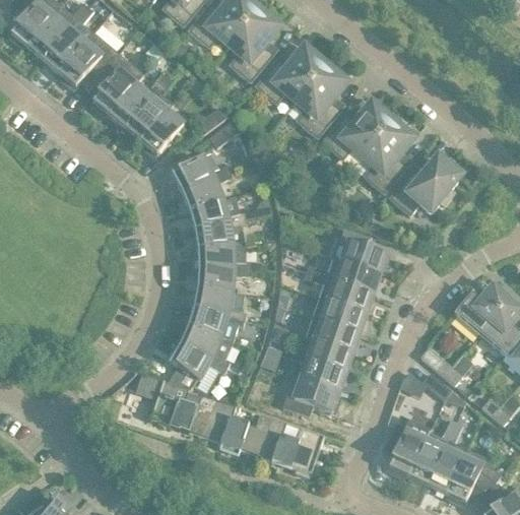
[(26,47),(61,6),(54,0),(39,0),(8,37),(22,48),(24,46),(26,47)]
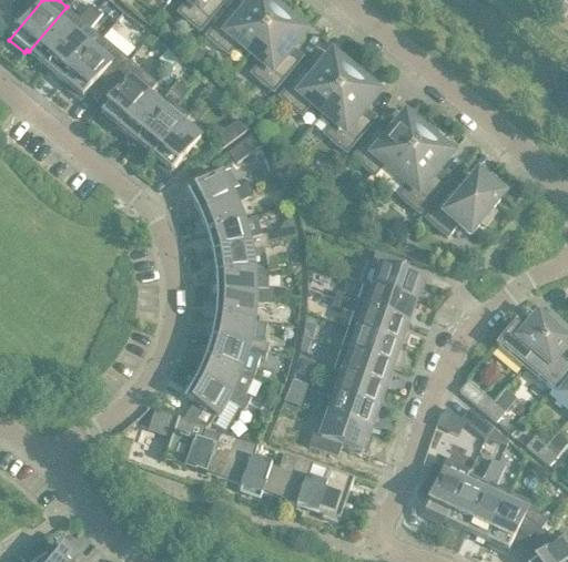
[(185,0),(178,10),(199,28),(222,0),(185,0)]
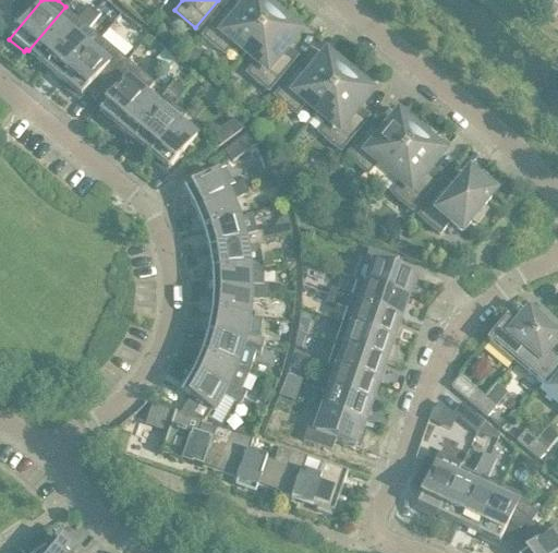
[(233,39),(245,48),(277,11),(264,0),(247,0),(237,13),(226,4),(202,33),(223,51),(233,39)]
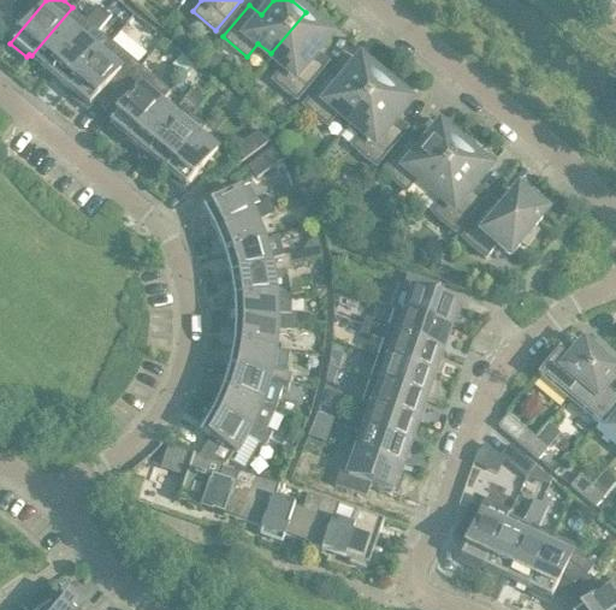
[(72,7),(31,55),(51,72),(104,9),(98,3),(86,18),(72,7)]
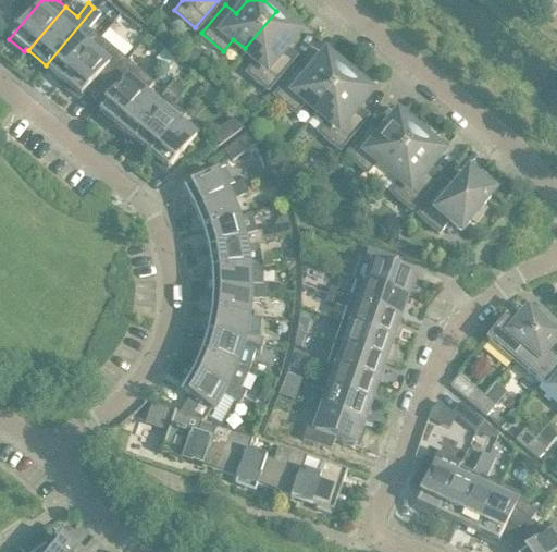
[(63,80),(99,36),(87,26),(99,12),(94,8),(46,65),(63,80)]
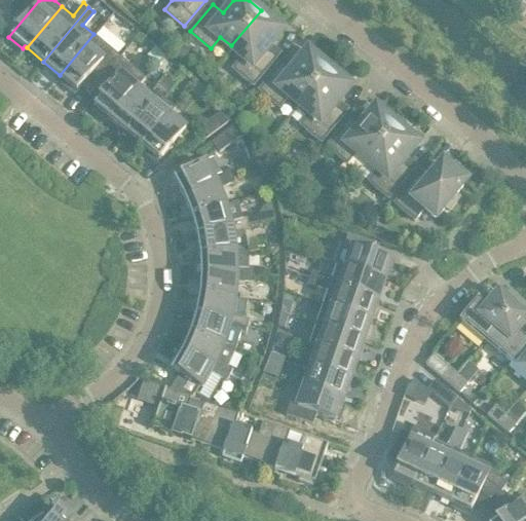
[(265,47),(282,28),(261,10),(231,45),(241,54),(232,66),(252,82),(274,56),(265,47)]
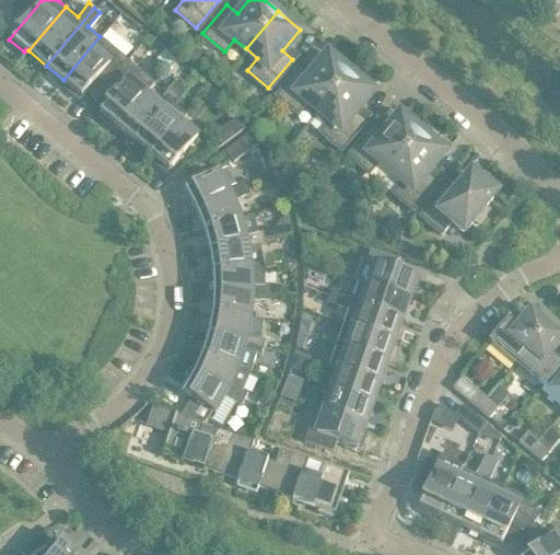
[(95,78),(104,85),(127,58),(100,36),(63,80),(66,82),(63,84),(79,97),(95,78)]
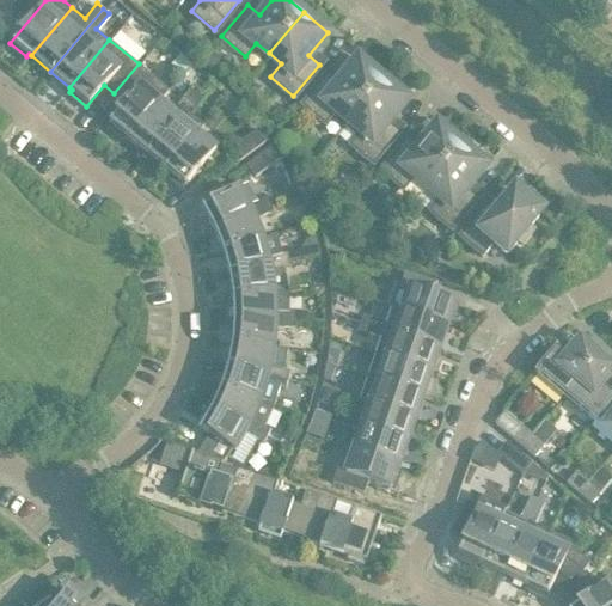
[(209,47),(200,56),(209,66),(219,55),(209,47)]
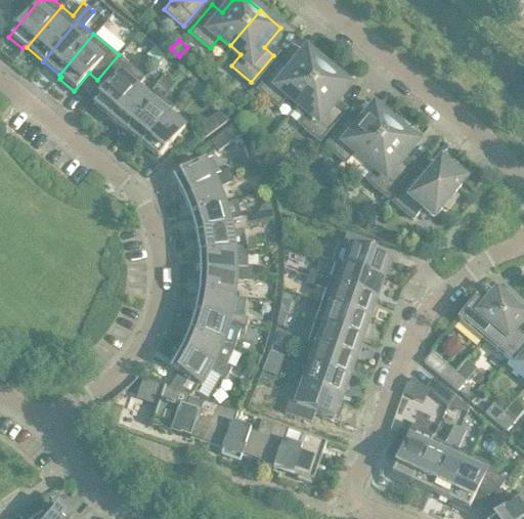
[(287,93),(298,101),(328,67),(306,48),(290,69),(279,60),(257,87),(277,104),(287,93)]
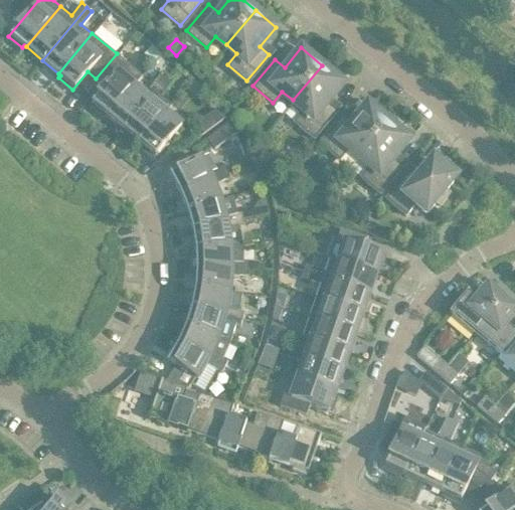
[(105,113),(108,115),(133,83),(141,73),(117,53),(96,78),(104,86),(89,103),(103,115),(105,113)]
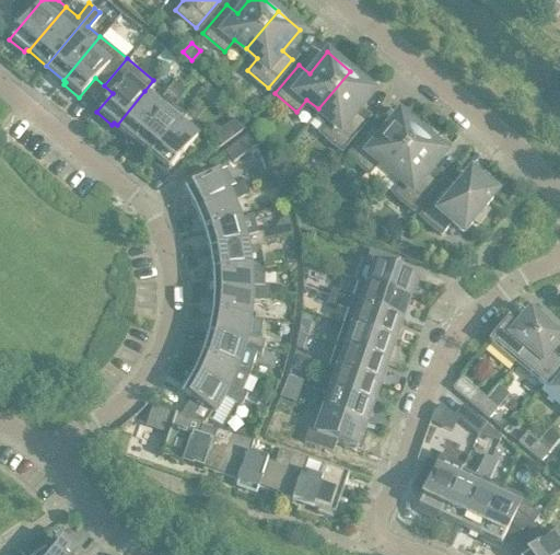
[(372,89),(350,71),(318,108),(329,118),(319,130),(341,148),(364,119),(354,111),(372,89)]
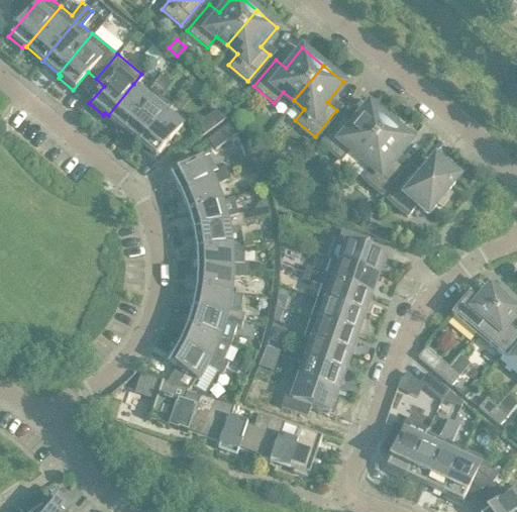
[(154,91),(169,75),(164,70),(149,86),(154,91)]
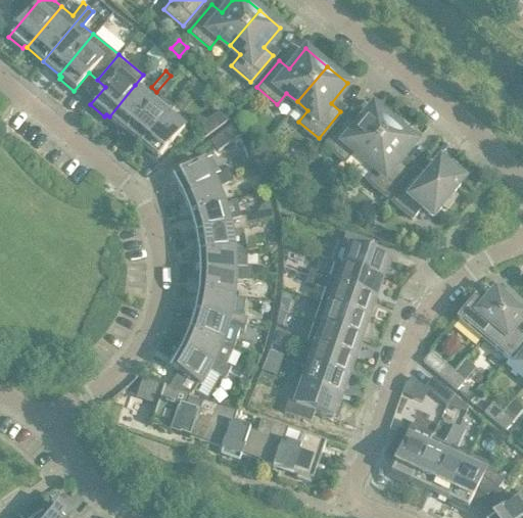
[(141,143),(168,111),(173,104),(162,95),(176,80),(171,76),(156,92),(151,98),(125,130),(141,143)]
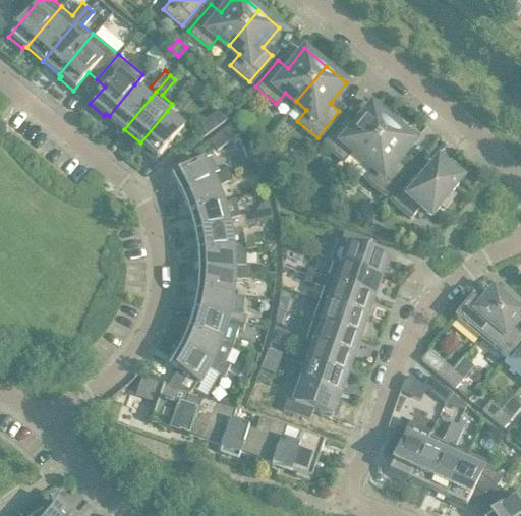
[(124,129),(151,98),(134,84),(109,116),(124,129)]
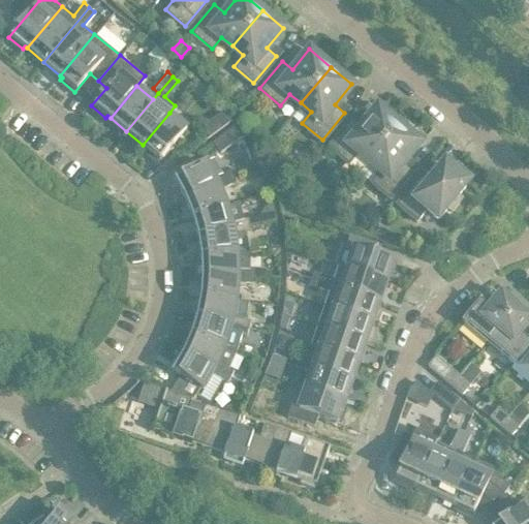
[(328,145),(348,161),(359,171),(369,159),(399,123),(377,105),(361,126),(350,118),(328,145)]
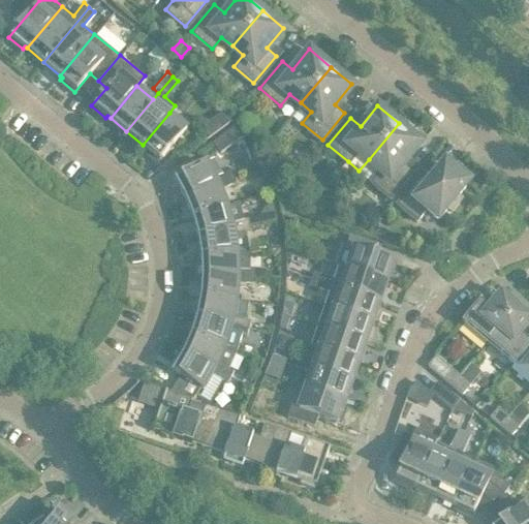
[(224,108),(201,124),(209,134),(232,118),(224,108)]
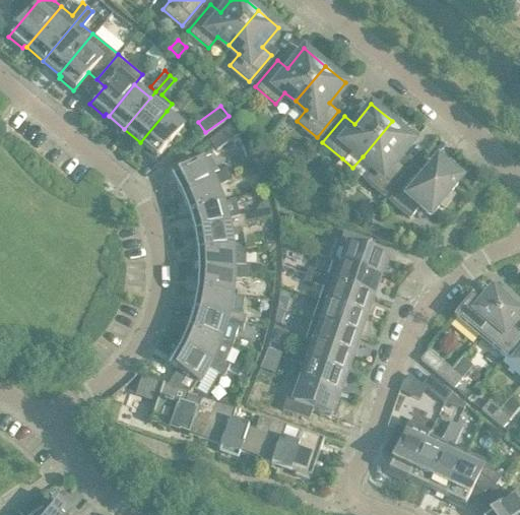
[(167,111),(140,142),(142,144),(140,146),(154,158),(183,124),(167,111)]
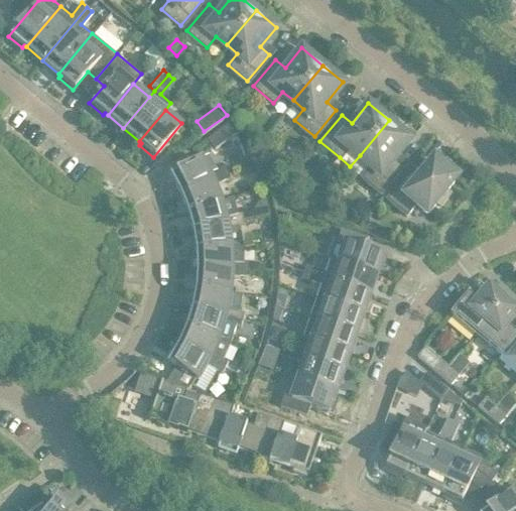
[(237,130),(230,120),(207,136),(215,146),(237,130)]
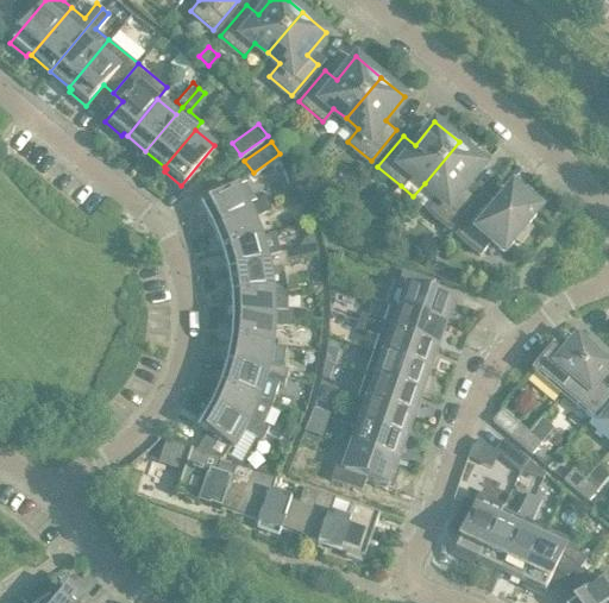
[(483,162),(459,142),(425,183),(437,194),(426,207),(449,226),(475,195),(464,186),(483,162)]
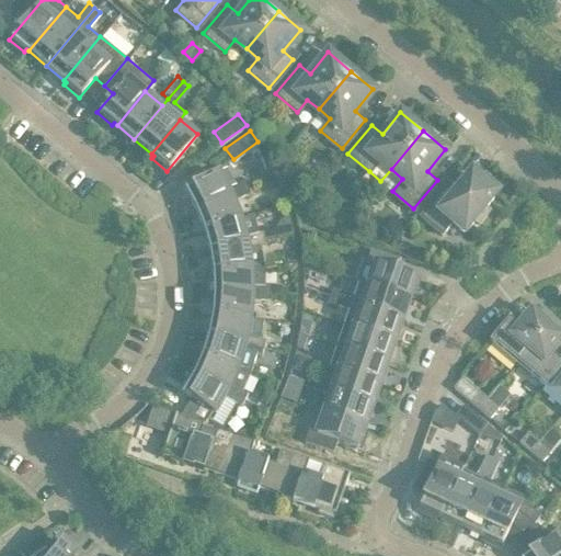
[(195,208),(247,184),(243,178),(236,182),(227,165),(218,169),(185,190),(195,208)]
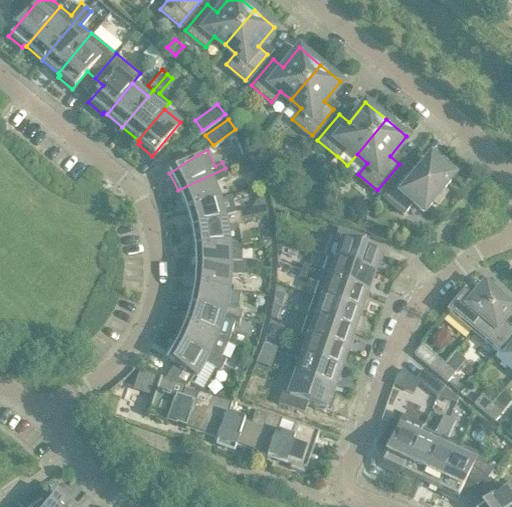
[(403,211),(412,200),(423,210),(433,198),(436,201),(446,189),(443,186),(452,175),(431,157),(415,177),(405,169),(383,195),(403,211)]
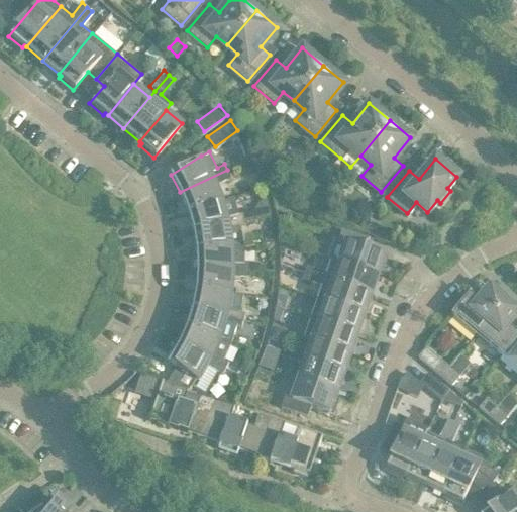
[(230,176),(227,170),(180,192),(188,210),(221,199),(215,184),(230,176)]
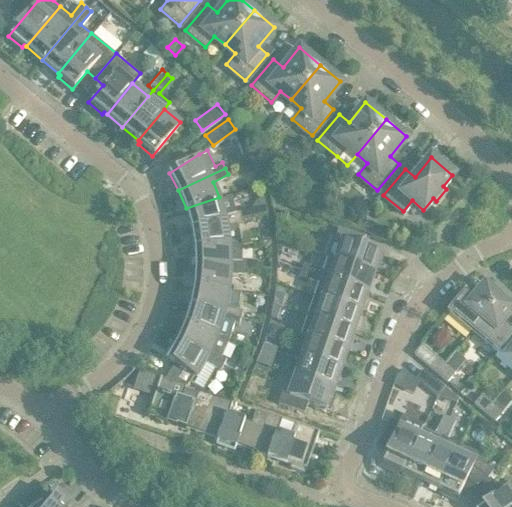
[(301,191),(298,201),(313,205),(316,195),(301,191)]
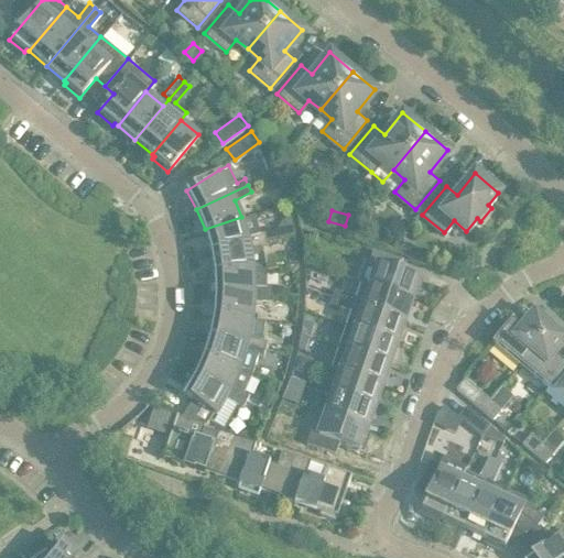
[(210,250),(266,238),(273,236),(272,228),(258,231),(253,214),(241,217),(205,229),(210,250)]
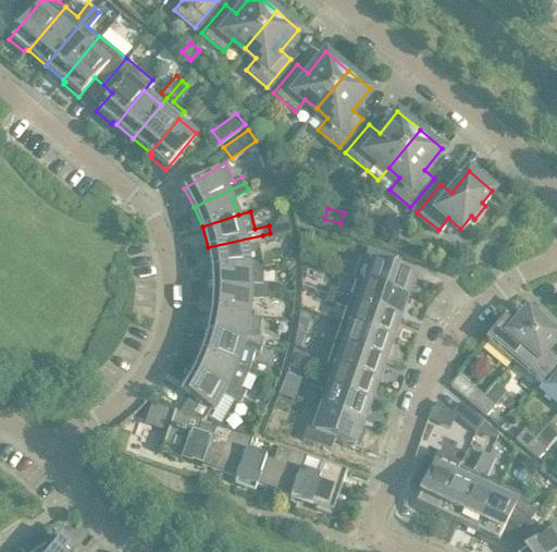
[(397,212),(388,223),(396,230),(405,219),(397,212)]
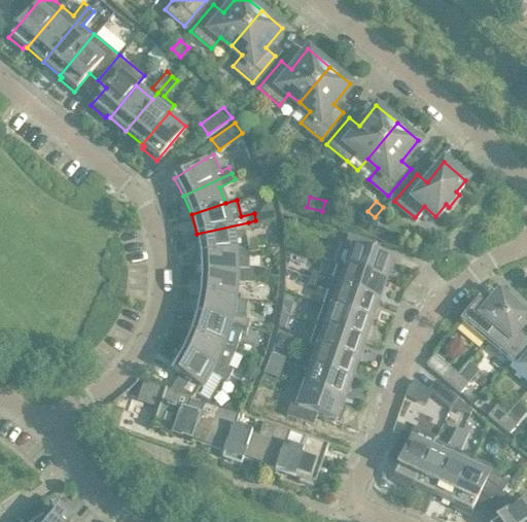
[(248,222),(197,234),(200,252),(247,248),(246,238),(244,230),(250,229),(248,222)]
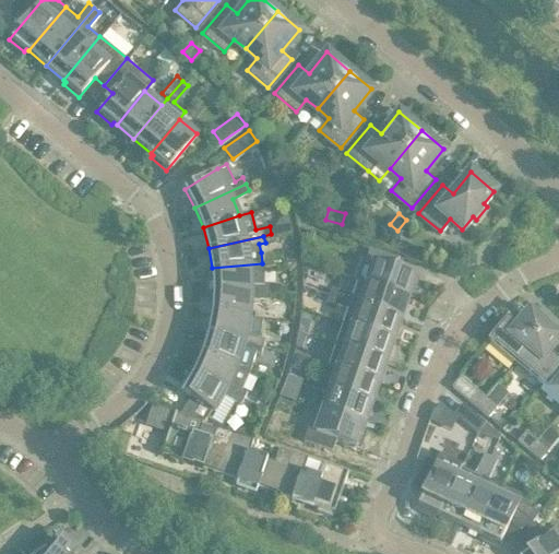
[(369,245),(366,257),(361,256),(354,277),(358,279),(407,295),(408,293),(412,294),(418,275),(394,267),(399,255),(369,245)]
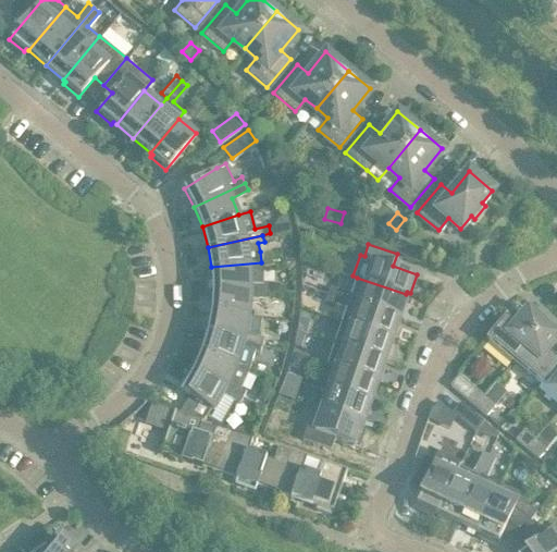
[(212,289),(268,289),(268,281),(262,281),(261,262),(211,267),(212,289)]
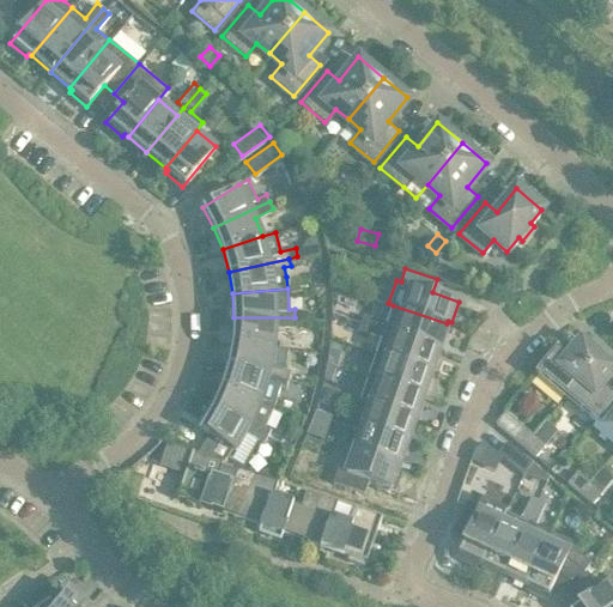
[(362,320),(439,347),(447,323),(393,305),(387,321),(364,313),(362,320)]
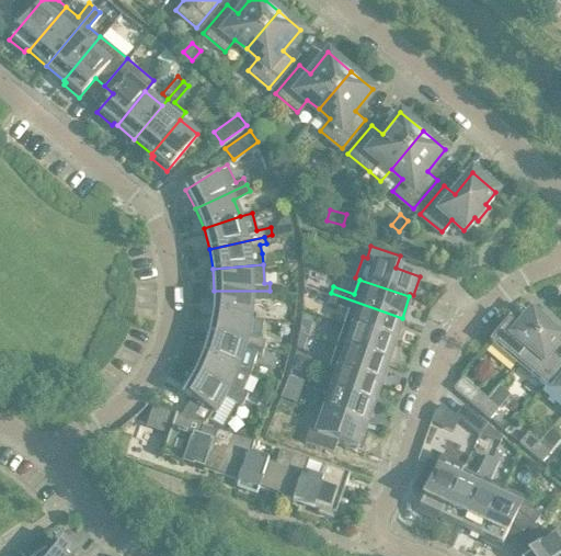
[(270,298),(270,291),(214,291),(212,311),(250,316),(251,298),(270,298)]
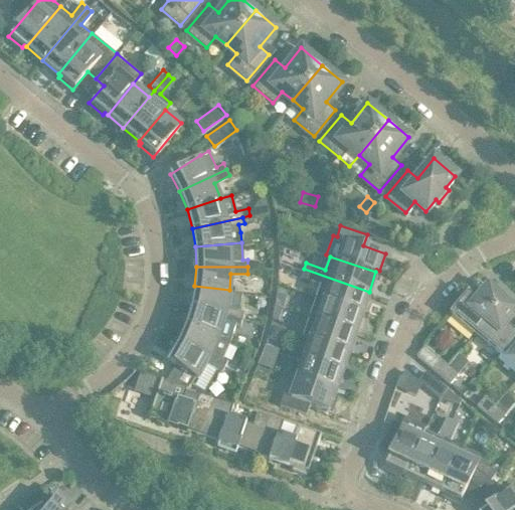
[(317,295),(362,311),(369,292),(304,269),(301,276),(321,282),(317,295)]
